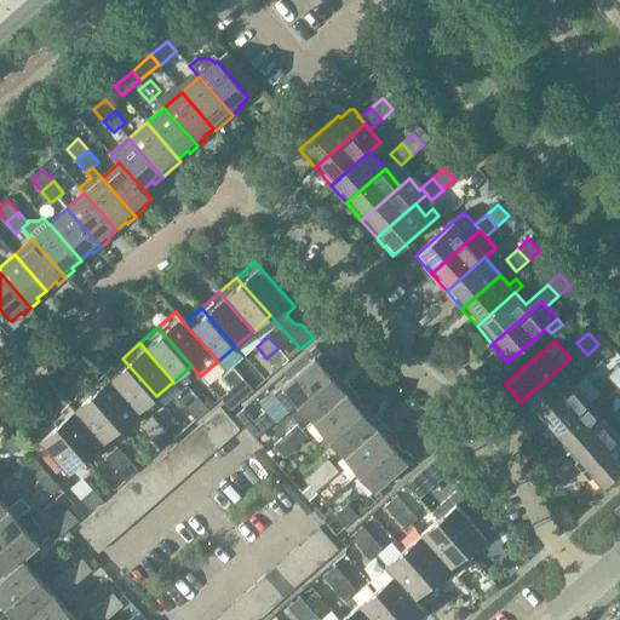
[(587,355),(577,343),(566,352),(575,365),(587,355)]
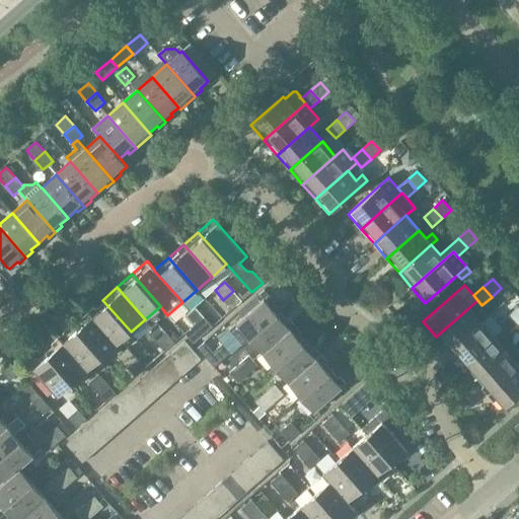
[(261,301),(228,329),(242,345),(249,338),(282,310),(269,295),(265,290),(256,296),(261,301)]
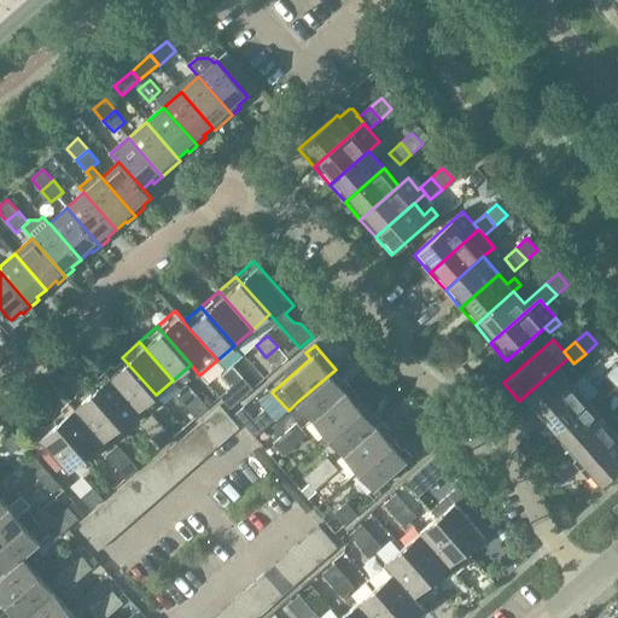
[(278,347),(266,357),(277,369),(287,359),(278,347)]
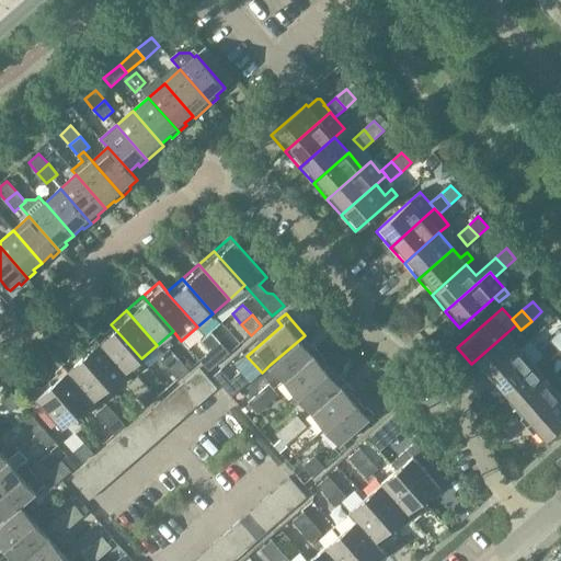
[(111,324),(94,338),(125,373),(141,358),(111,324)]
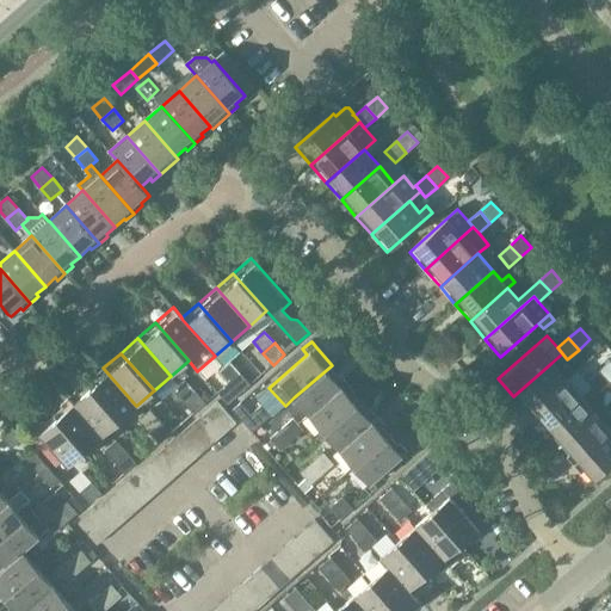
[(218,372),(228,383),(240,374),(229,362),(218,372)]
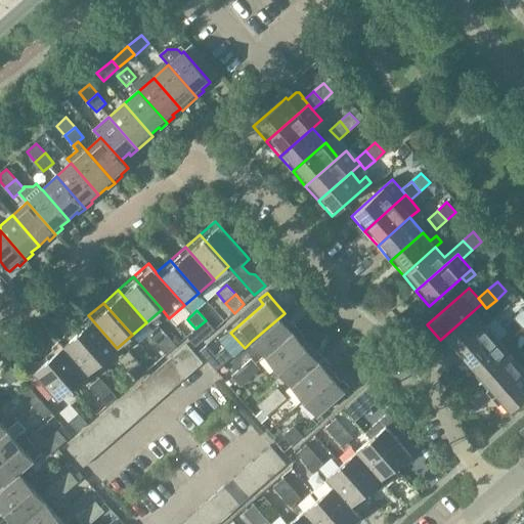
[(523,311),(523,310),(514,319),(522,329),(523,326),(523,311)]
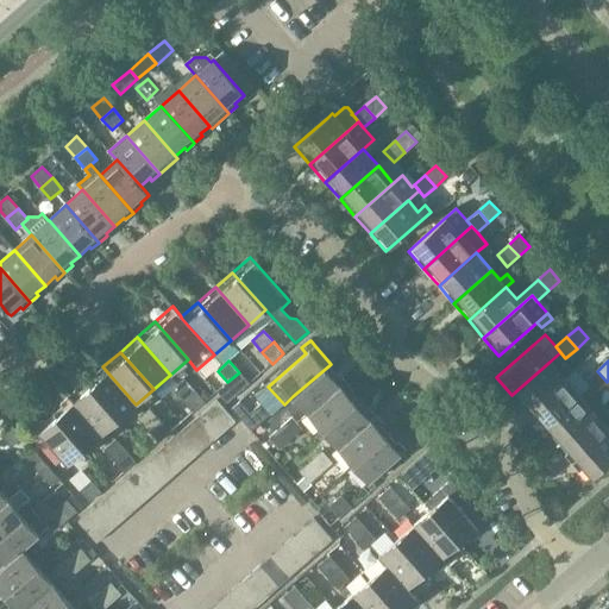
[(550,362),(512,395),(527,412),(565,378),(573,371),(567,364),(558,371),(550,362)]
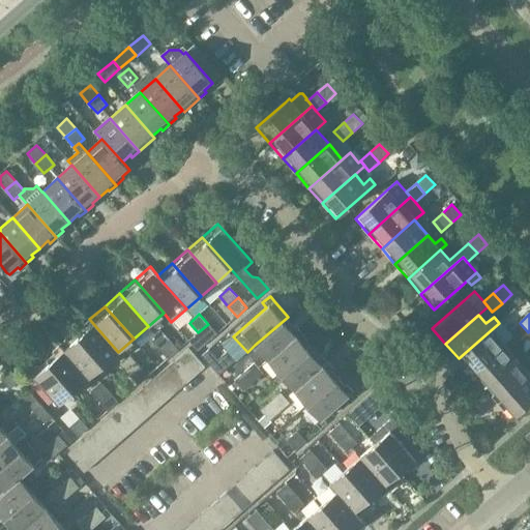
[(255,345),(268,360),(301,331),(288,317),(255,345)]
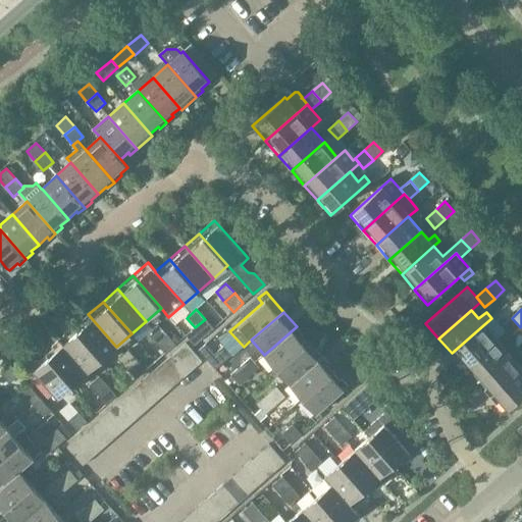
[(88,314),(73,327),(102,360),(116,347),(88,314)]
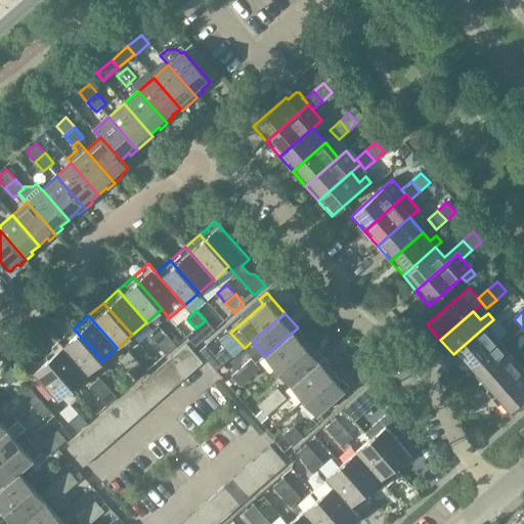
[(522,329),(514,319),(504,328),(513,338),(522,329)]
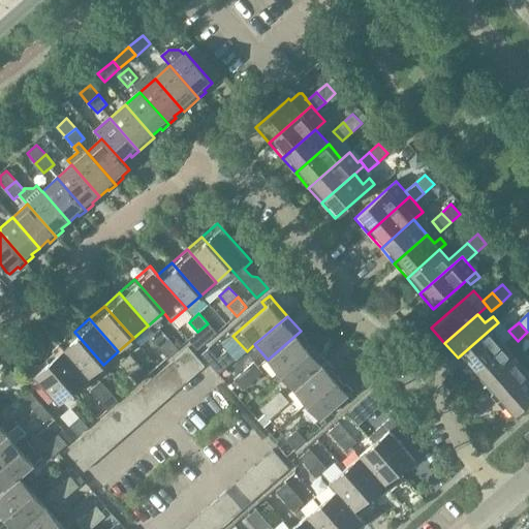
[(208,323),(197,332),(207,342),(216,333),(208,323)]
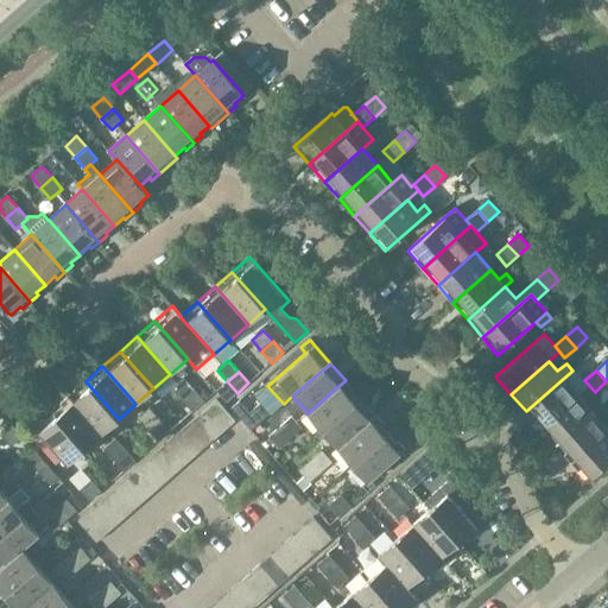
[(526,411),(542,429),(578,396),(564,378),(526,411)]
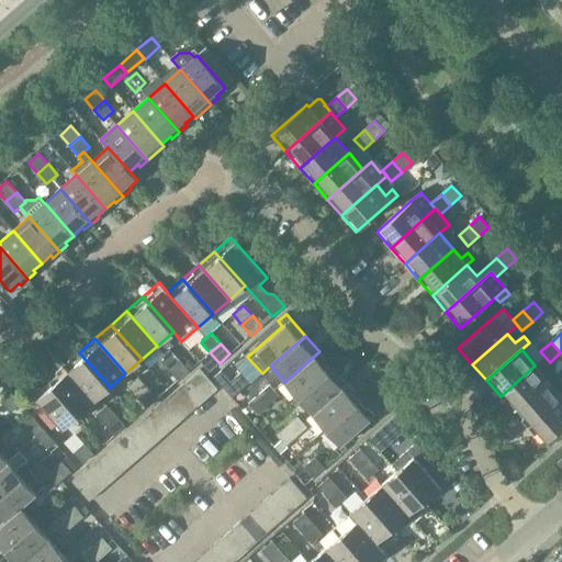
[(159,359),(169,370),(179,360),(170,350),(159,359)]
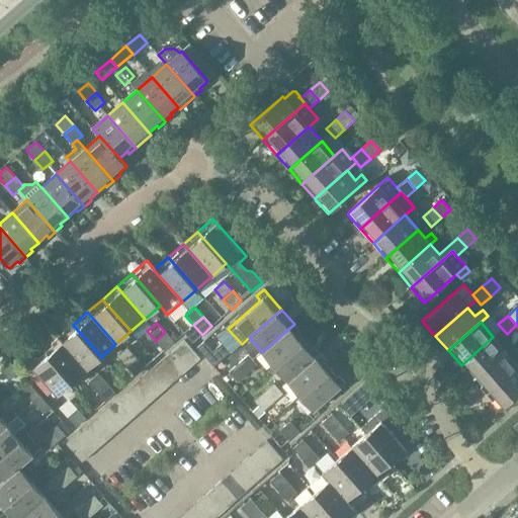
[(262,352),(275,366),(307,338),(294,324),(262,352)]
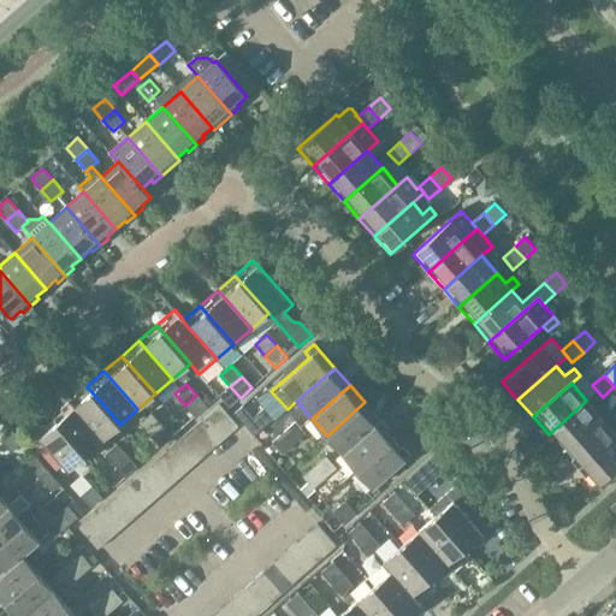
[(87,386),(69,401),(102,439),(120,425),(87,386)]
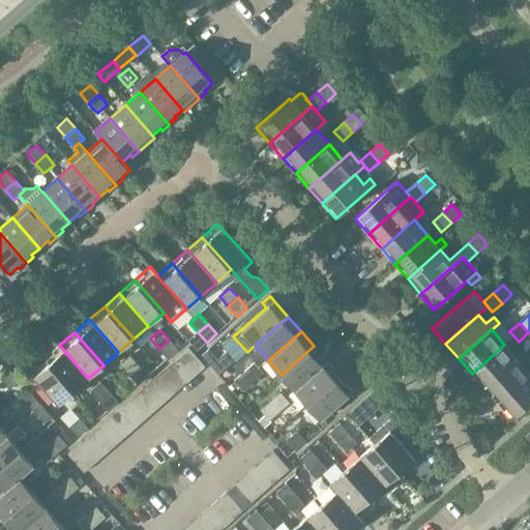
[(169,340),(159,349),(168,358),(178,350),(169,340)]
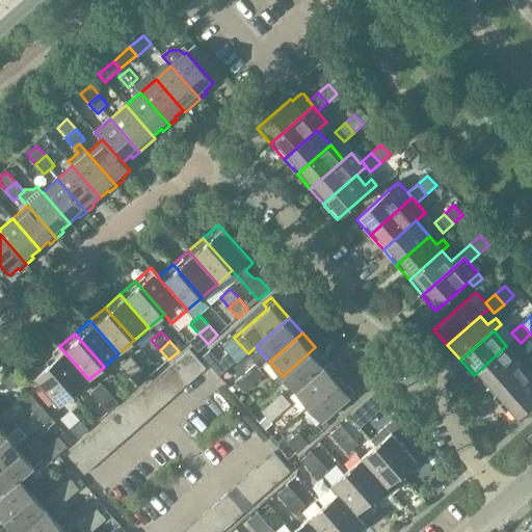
[(59,346),(45,360),(74,393),(88,379),(59,346)]
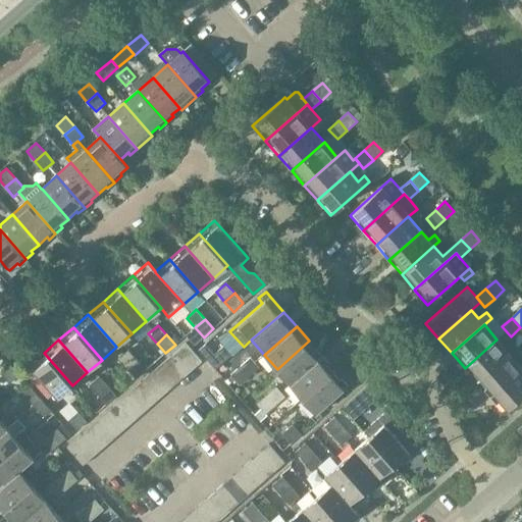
[(497,340),(465,368),(477,382),(510,354),(517,348),(511,342),(504,348),(497,340)]
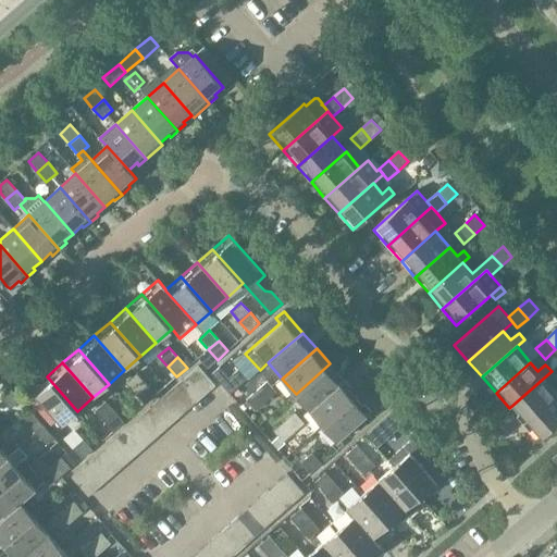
[(296,394),(309,410),(344,380),(330,363),(296,394)]
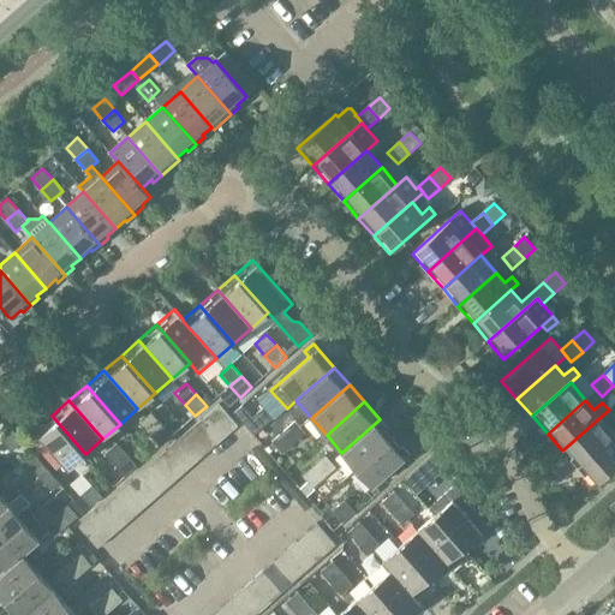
[(219,405),(208,413),(227,436),(238,427),(219,405)]
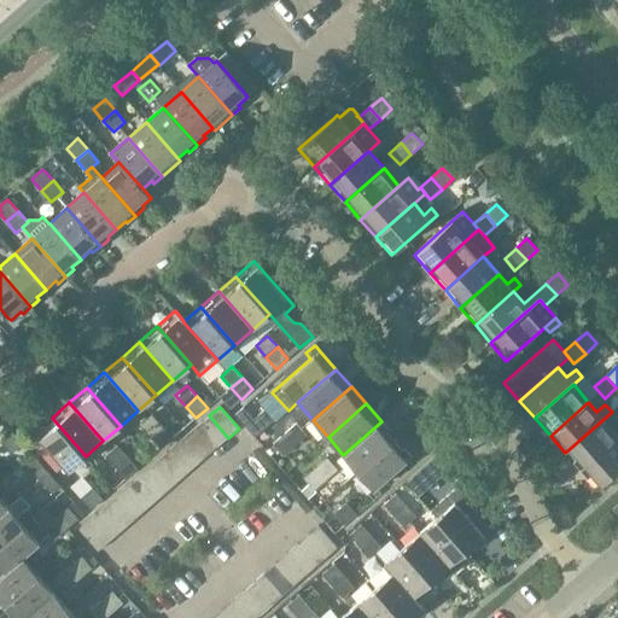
[(243,408),(234,415),(245,427),(245,426),(255,438),(274,421),(264,410),(254,420),(243,409),(243,408)]
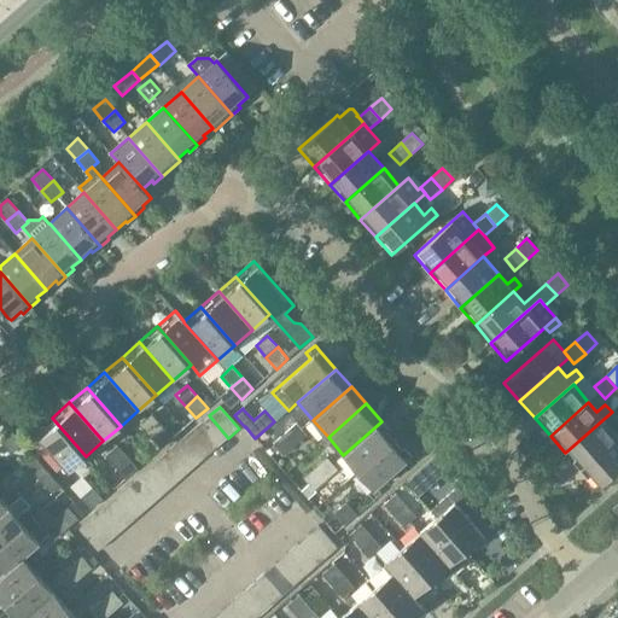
[(604,419),(565,453),(581,471),(617,437),(617,435),(611,427),(617,420),(617,418),(612,412),(604,419)]
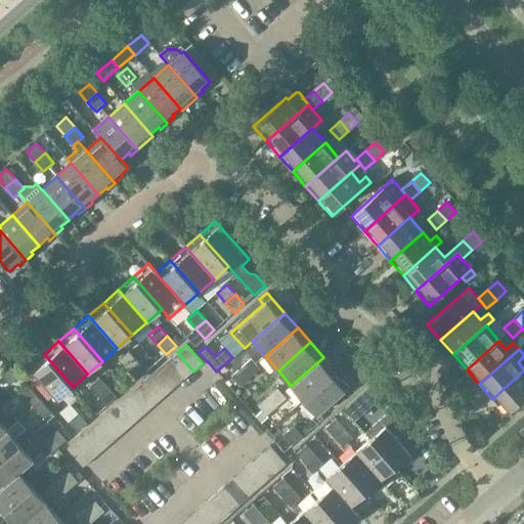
[(119,360),(128,370),(137,361),(129,352),(119,360)]
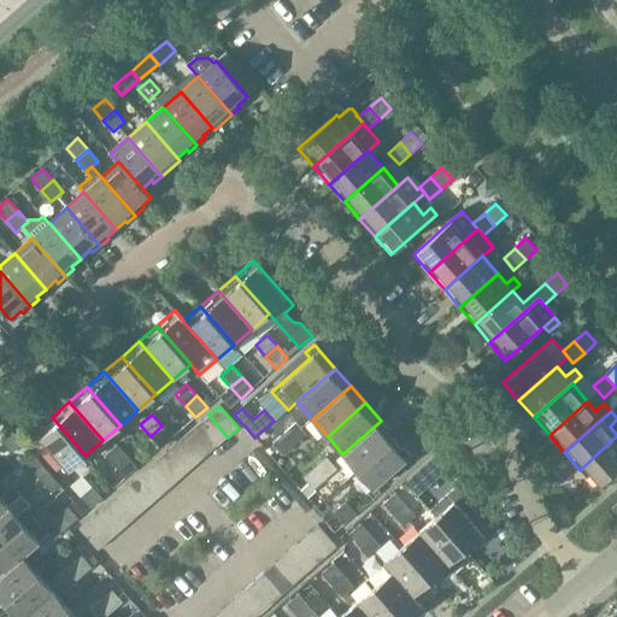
[(209,415),(198,424),(217,447),(228,438),(209,415)]
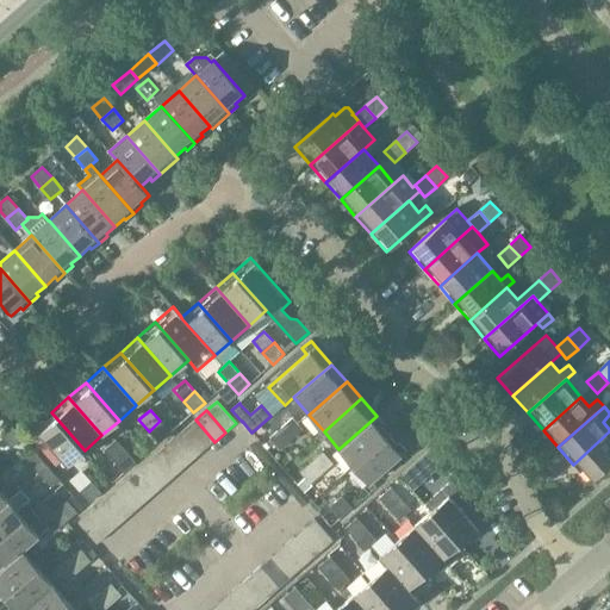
[(85,450),(51,412),(33,428),(67,466),(85,450)]
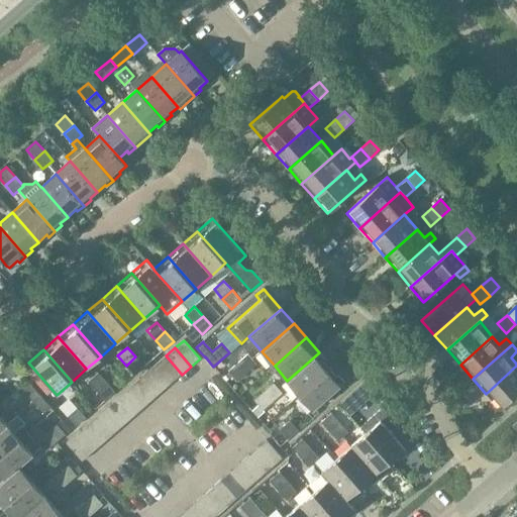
[(287,381),(300,395),(332,367),(319,352),(287,381)]
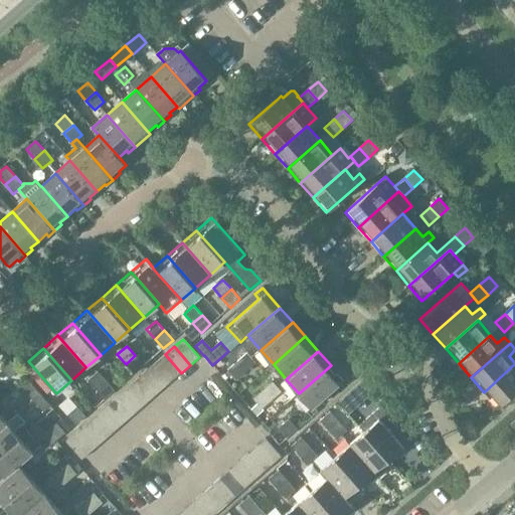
[(246,353),(237,361),(245,371),(255,363),(246,353)]
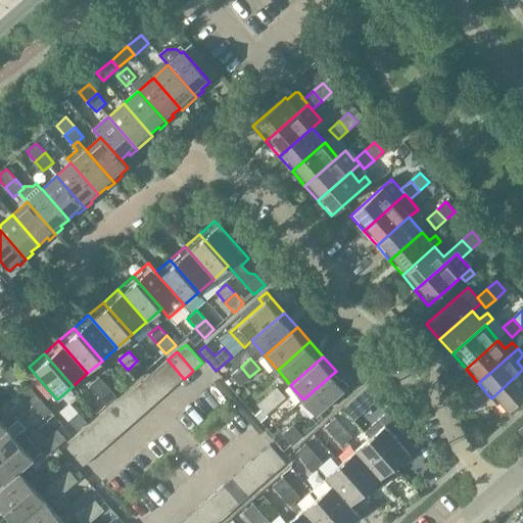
[(168,360),(158,368),(175,386),(184,379),(168,360)]
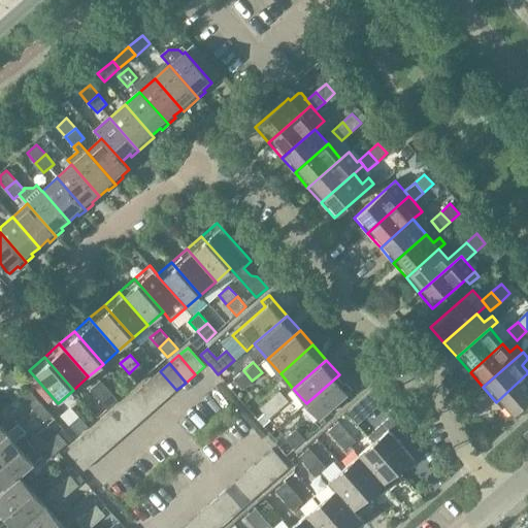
[(138,364),(129,373),(137,383),(147,374),(138,364)]
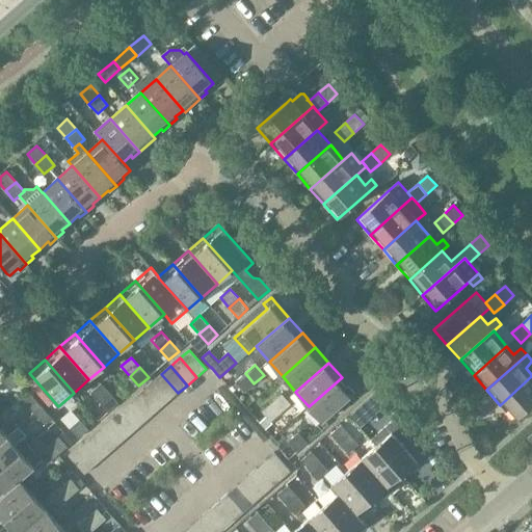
[(20,382),(10,372),(1,380),(9,391),(20,382)]
